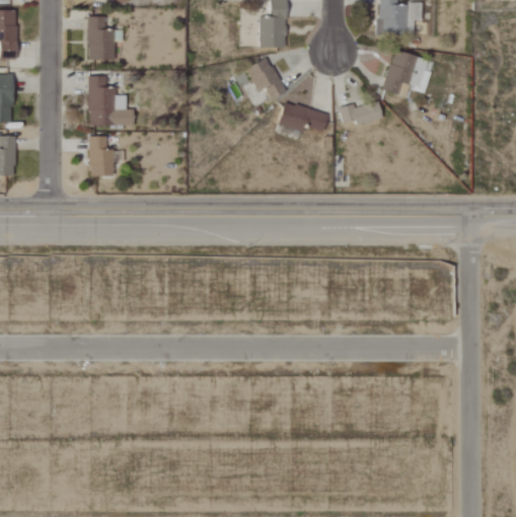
[(271,0),(271,16),(261,15),(261,46),(287,47),(288,0),(271,0)]
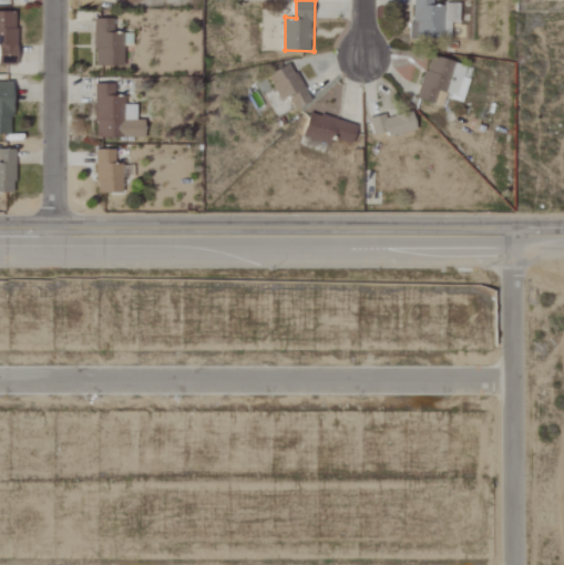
[(448,4),(436,4),(436,0),(416,0),(414,36),(447,37),(448,4)]
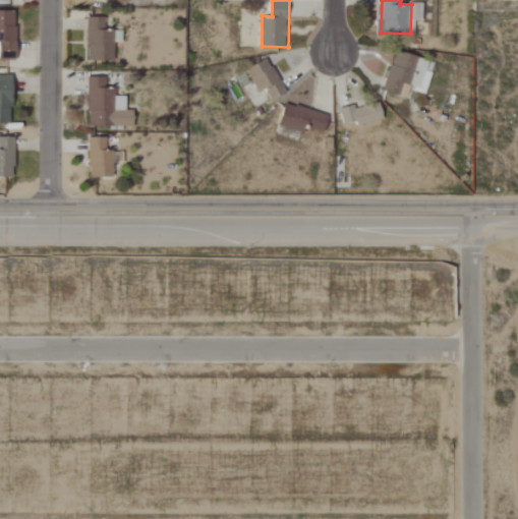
[(1,58),(17,58),(18,9),(0,8),(0,39),(1,39),(1,58)]
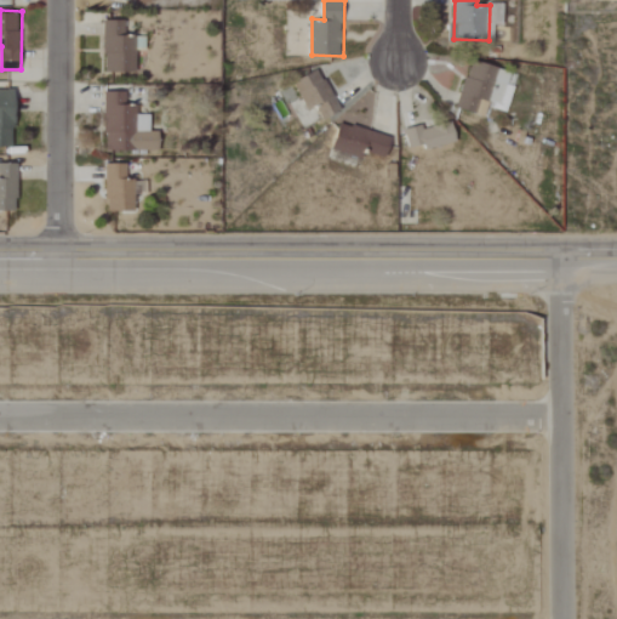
[(127,20),(107,20),(106,71),(138,72),(138,35),(126,35),(127,20)]
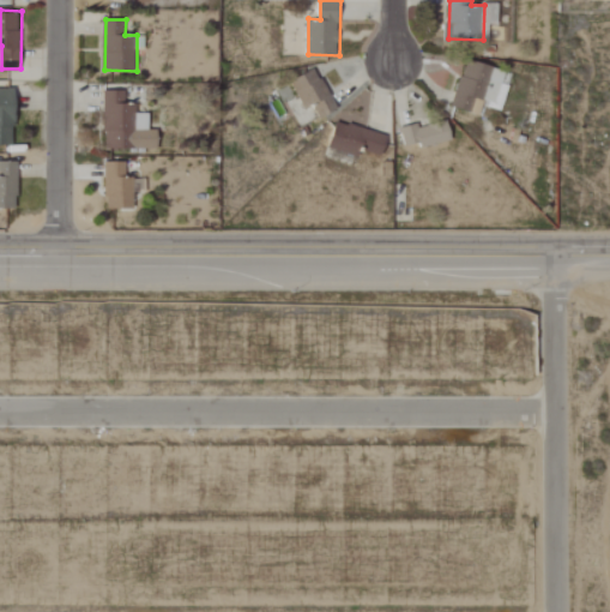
[(456,106),(473,111),(476,101),(505,107),(511,83),(505,82),(507,69),(466,59),(456,106)]
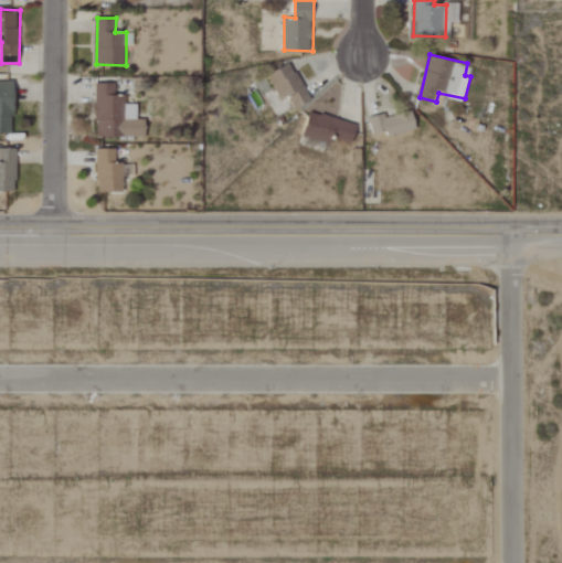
[(290,96),(295,106),(310,99),(294,62),(269,73),(282,99),(290,96)]
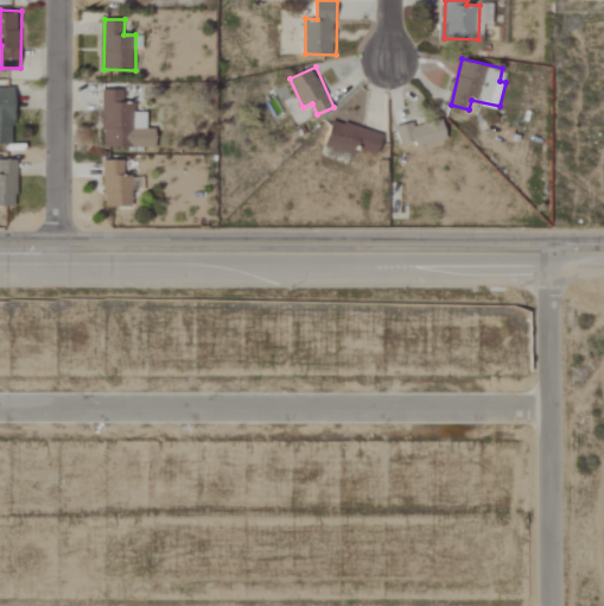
[(0,141),(17,141),(16,86),(0,86),(0,141)]
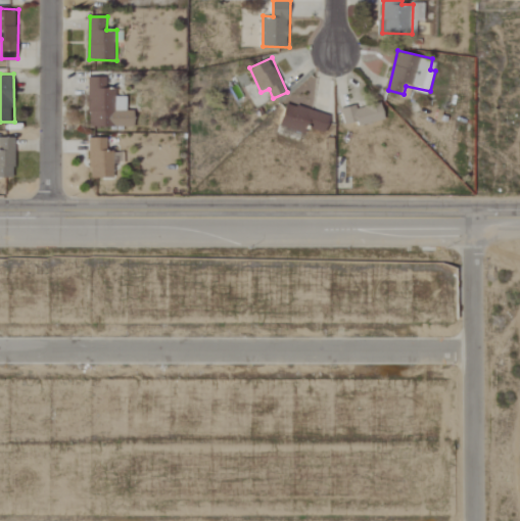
[(135,127),(135,109),(128,109),(128,96),(117,95),(117,88),(108,88),(108,77),(90,77),(90,126),(135,127)]
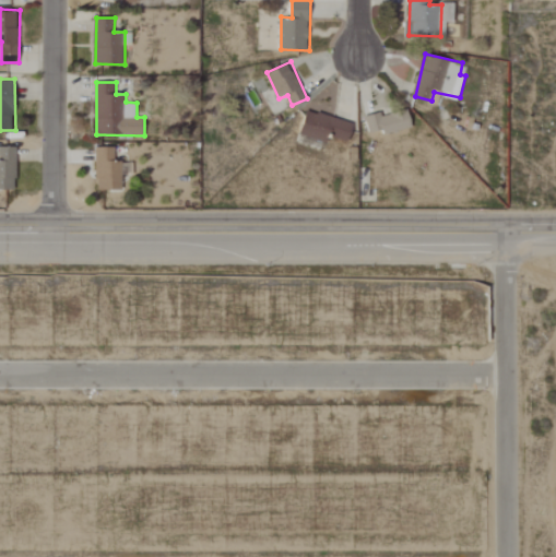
[(355,122),(308,108),(300,133),(328,141),(330,135),(349,141),(355,122)]
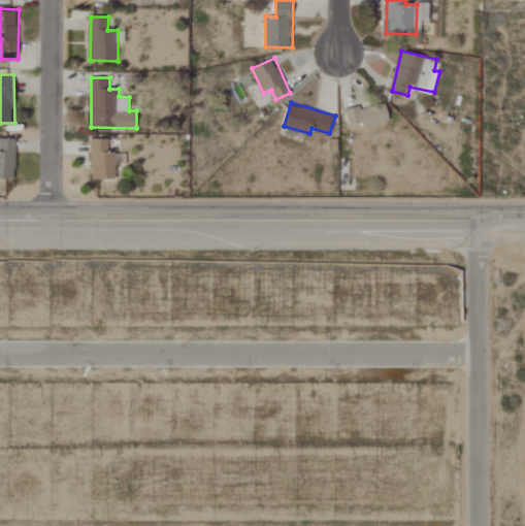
[(346,108),(350,125),(364,122),(364,125),(390,120),(386,103),(361,108),(360,105),(346,108)]
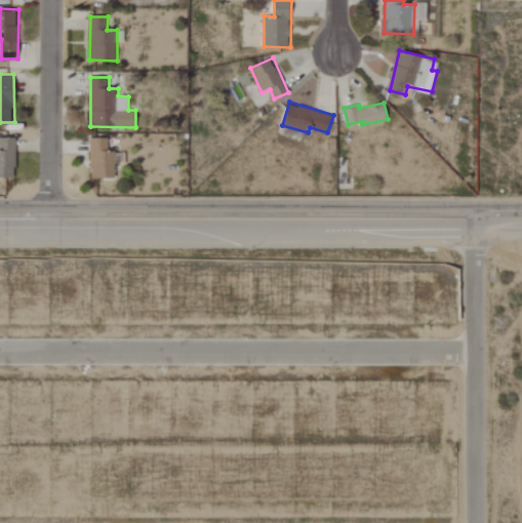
[(0,149),(0,176),(17,177),(16,136),(0,136),(0,149),(0,150),(0,149)]
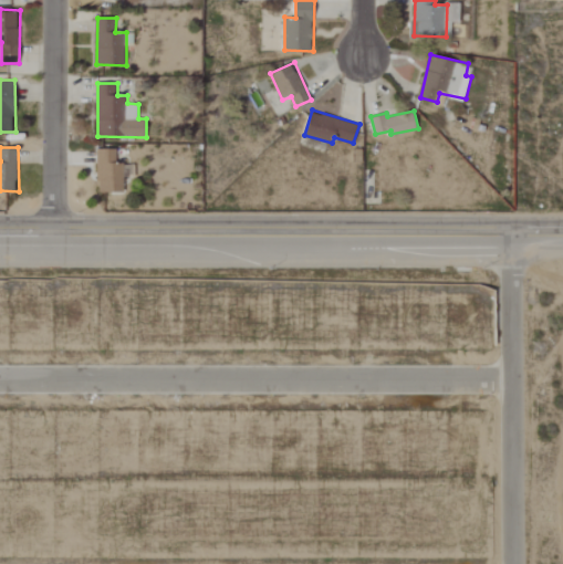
[(117,148),(100,148),(98,191),(125,191),(125,162),(117,162),(117,148)]
